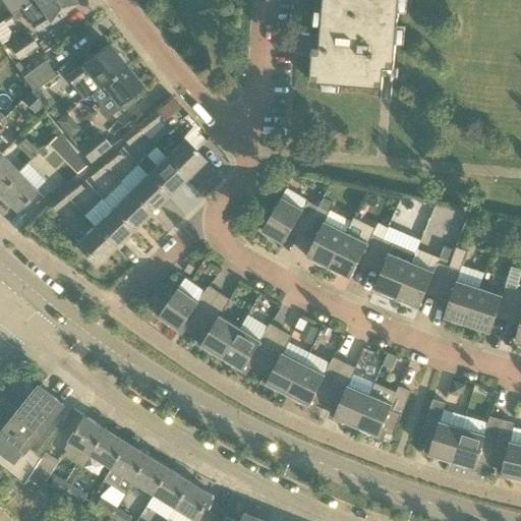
[(23,7),(34,0),(0,0),(11,15),(23,7)]
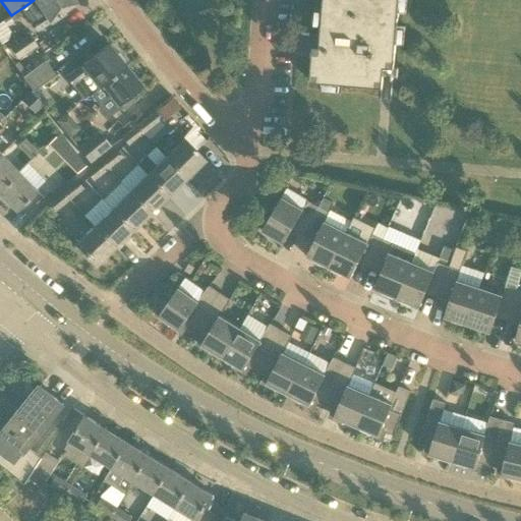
[(34,0),(23,7),(34,21),(32,22),(38,32),(50,23),(65,13),(64,11),(76,3),(73,0),(34,0)]
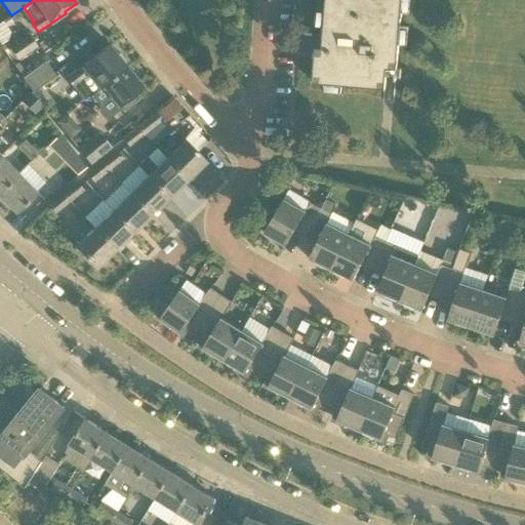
[(325,0),(322,48),(316,47),(313,82),(386,89),(388,69),(397,69),(402,0),(325,0)]
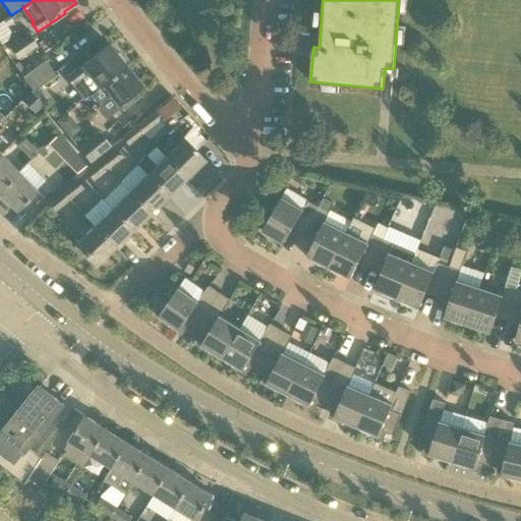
[(10,49),(17,60),(36,47),(30,37),(10,49)]
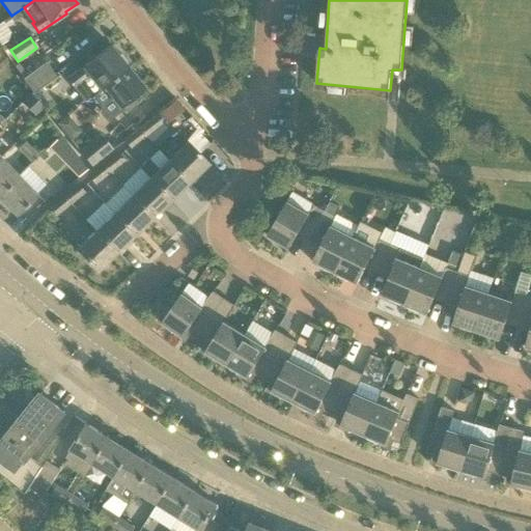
[(85,103),(129,68),(127,65),(129,63),(121,55),(119,56),(110,46),(67,80),(75,89),(85,103)]
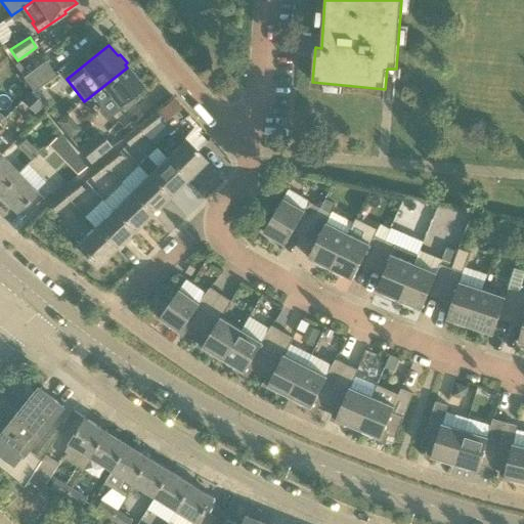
[(23,79),(33,92),(55,76),(45,61),(23,79)]
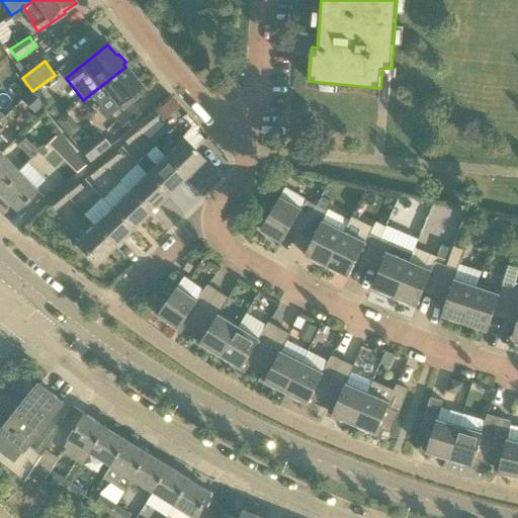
[(133,100),(130,96),(142,86),(125,67),(83,100),(76,106),(82,114),(96,103),(105,115),(119,104),(122,108),(133,100)]
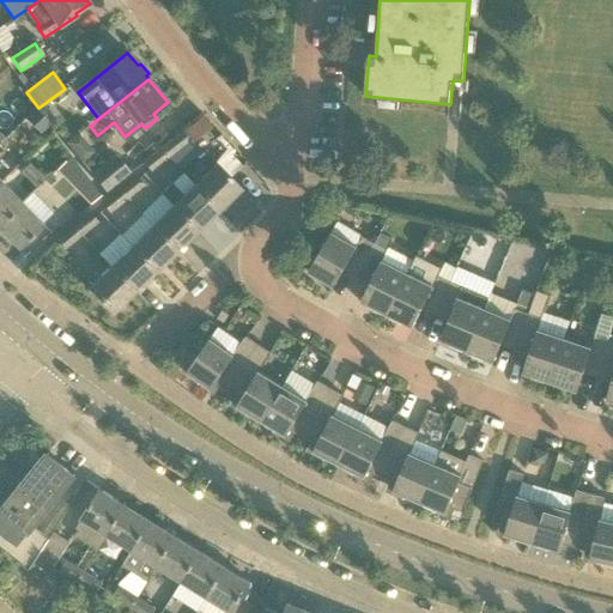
[(25,119),(40,134),(50,125),(36,109),(25,119)]
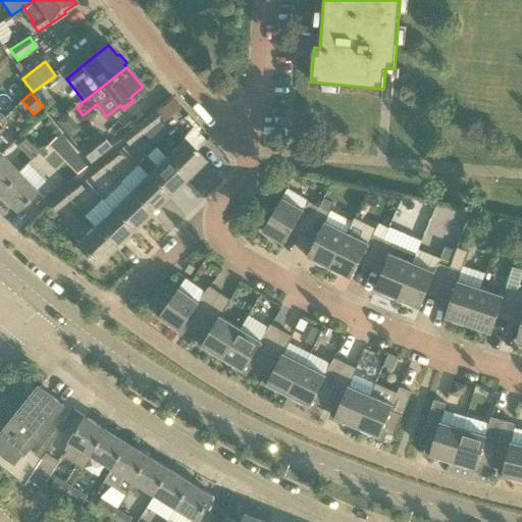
[(159,108),(165,118),(181,108),(175,98),(159,108)]
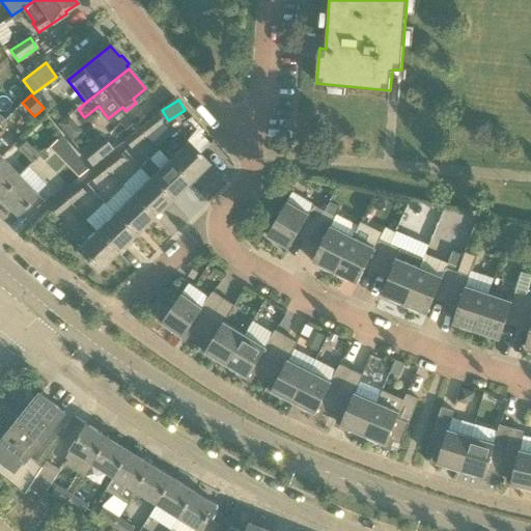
[(142,127),(149,135),(166,121),(161,114),(156,118),(155,117),(142,127)]
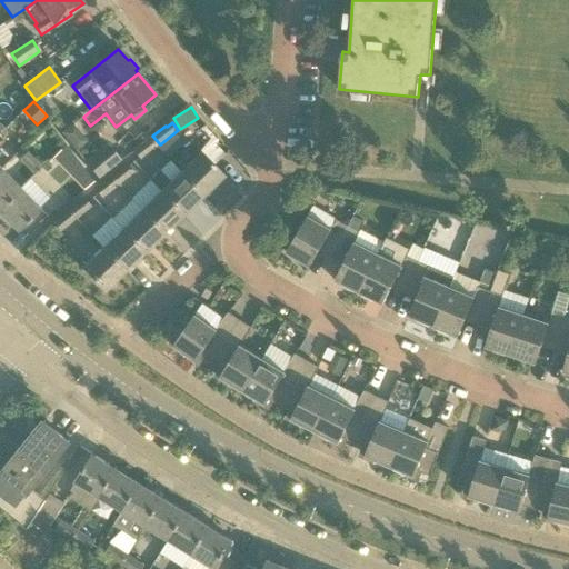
[(140,159),(160,145),(152,136),(133,151),(140,159)]
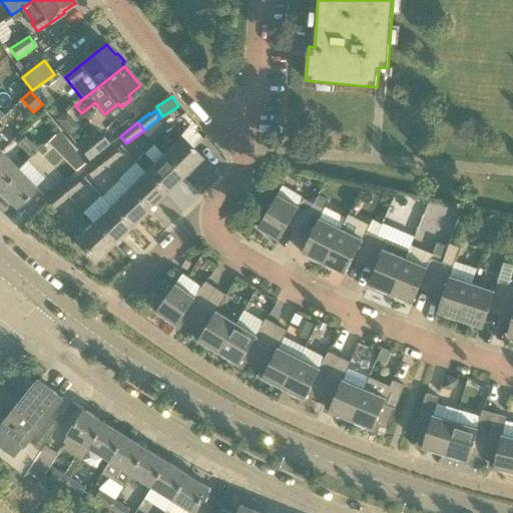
[(85,140),(77,146),(88,160),(109,144),(97,130),(85,140)]
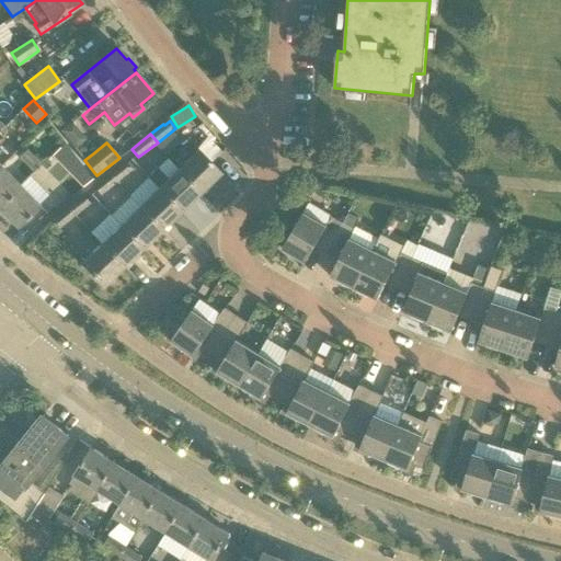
[(65,144),(52,157),(64,168),(75,157),(65,144)]
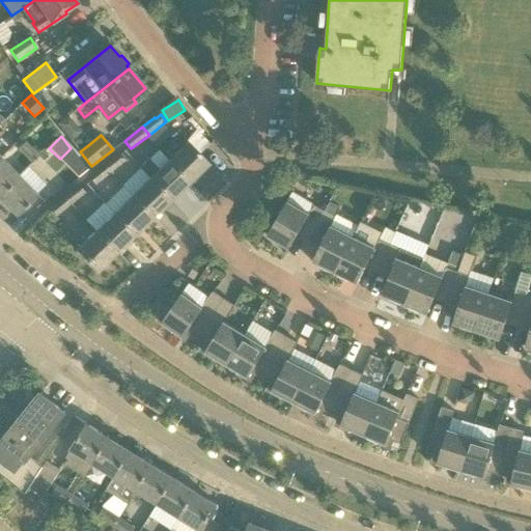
[(175,136),(161,142),(165,154),(179,147),(175,136)]
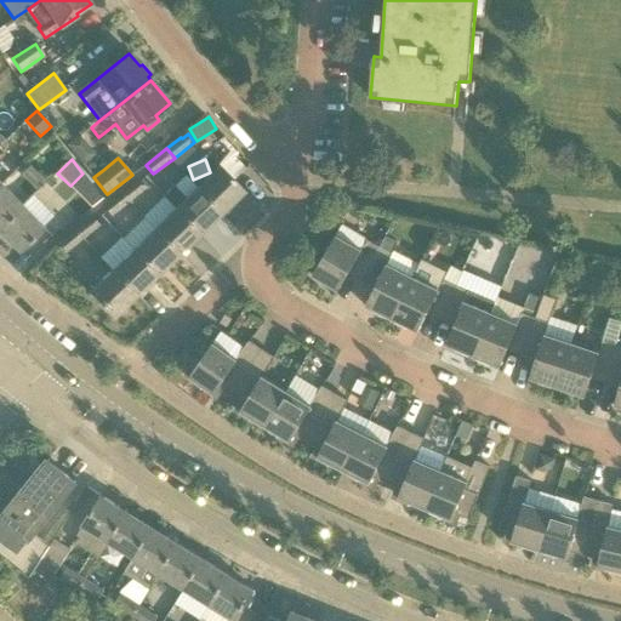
[(36,191),(46,182),(30,166),(22,175),(36,191)]
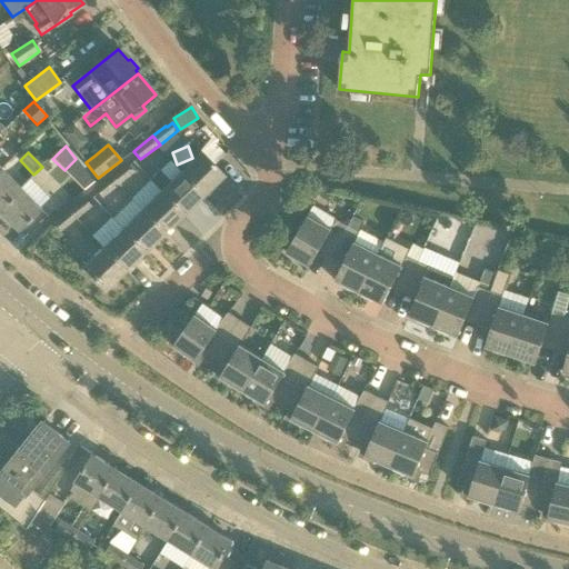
[(181,171),(205,196),(225,176),(201,152),(181,171)]
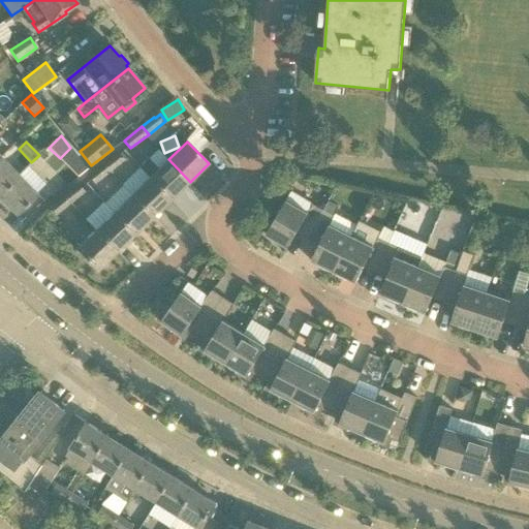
[(104,162),(112,170),(124,160),(118,152),(104,162)]
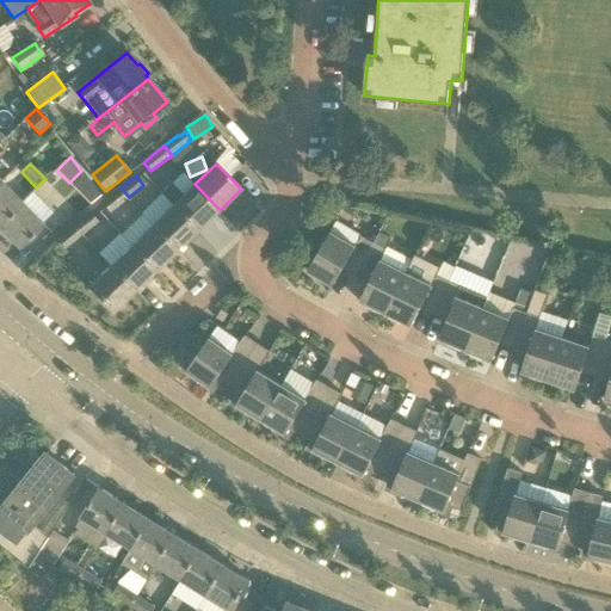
[(0,222),(22,202),(1,181),(0,181),(0,222)]
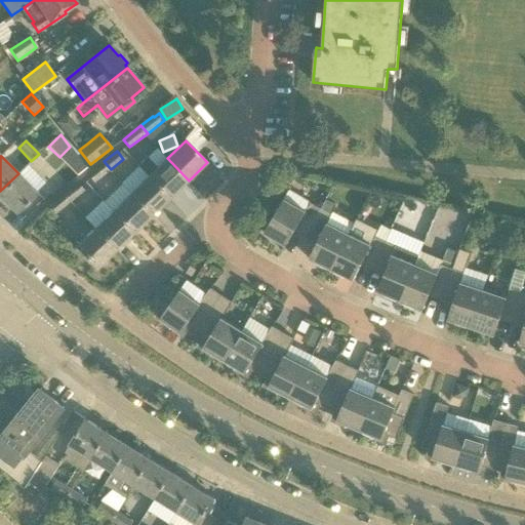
[(169,199),(189,180),(167,158),(148,176),(169,199)]
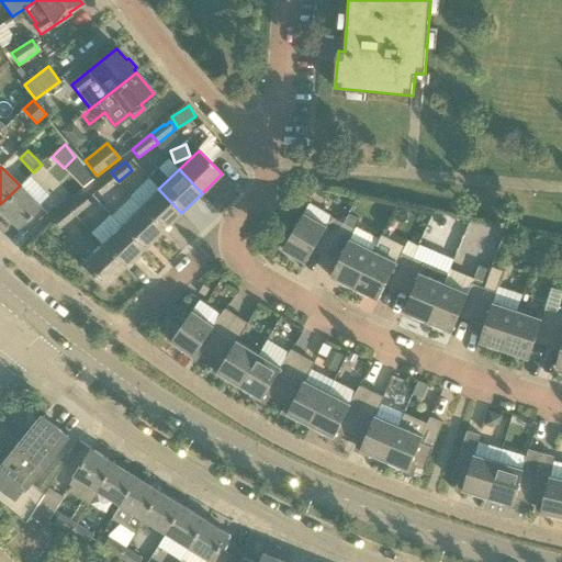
[(100,195),(119,181),(111,172),(93,187),(100,195)]
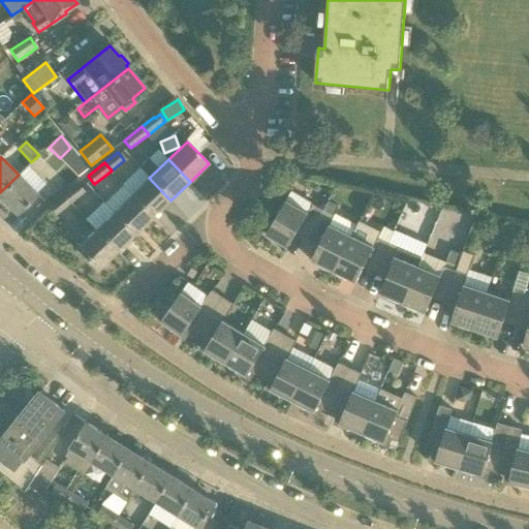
[(32,189),(19,175),(0,192),(0,199),(16,216),(38,194),(32,189)]
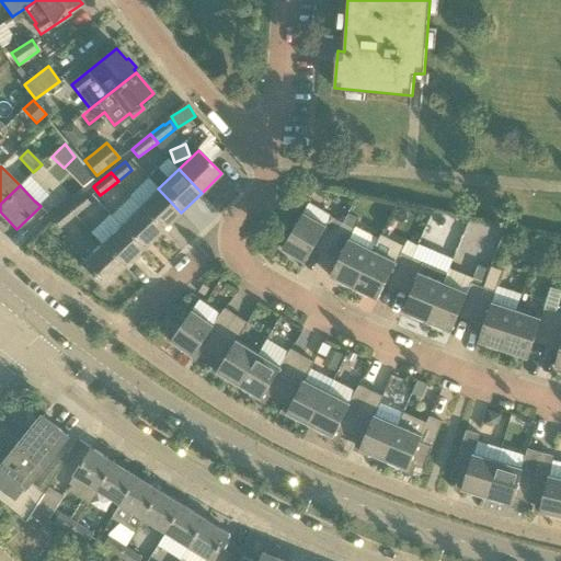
[(162,231),(181,213),(158,189),(139,207),(162,231)]
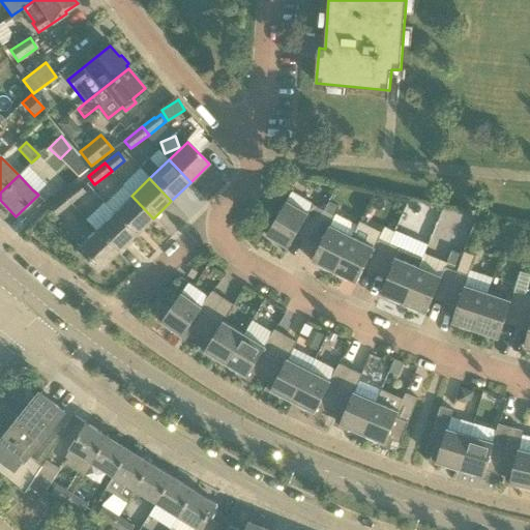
[(66,195),(72,202),(85,192),(79,184),(66,195)]
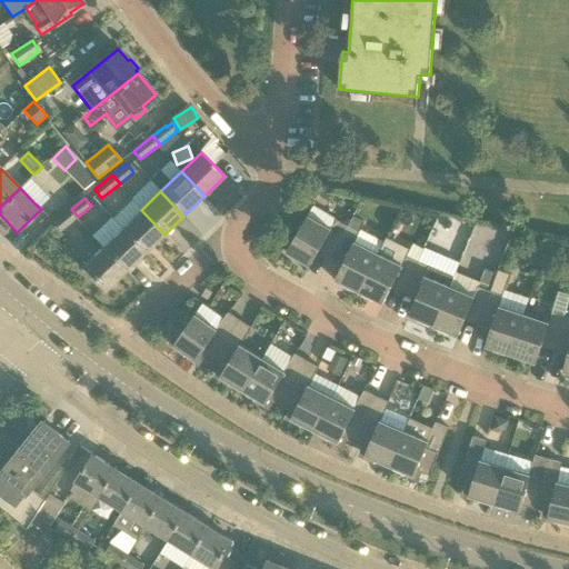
[(335,250),(348,227),(313,206),(287,253),(310,267),(323,243),(335,250)]
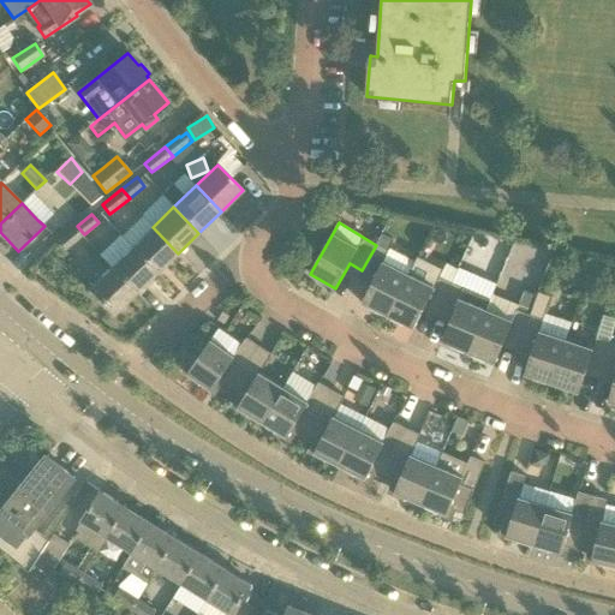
[(65,250),(84,234),(77,226),(57,242),(65,250)]
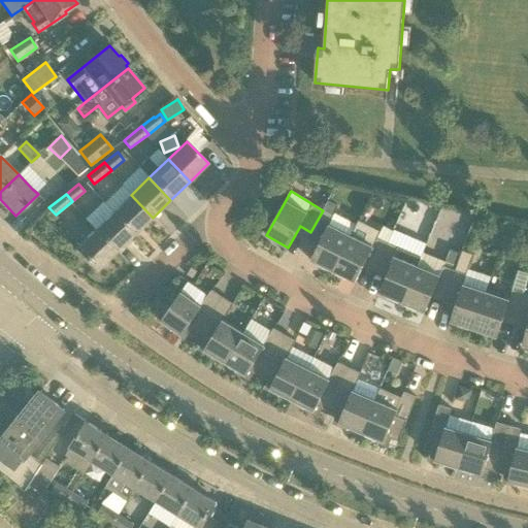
[(134,235),(153,218),(131,195),(112,212),(134,235)]
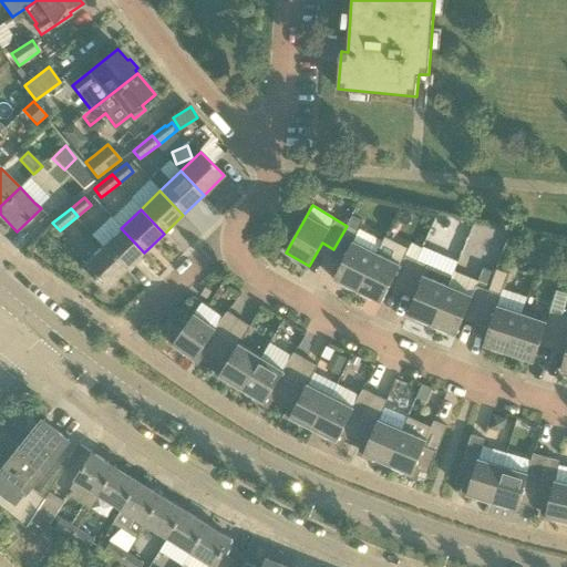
[(382,240),(359,229),(363,222),(351,216),(347,226),(333,249),(346,255),(334,279),(358,291),(375,254),(382,240)]
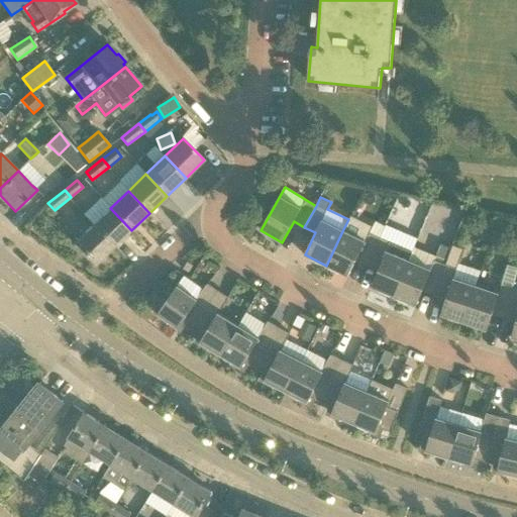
[(114,247),(131,230),(110,208),(93,225),(114,247)]
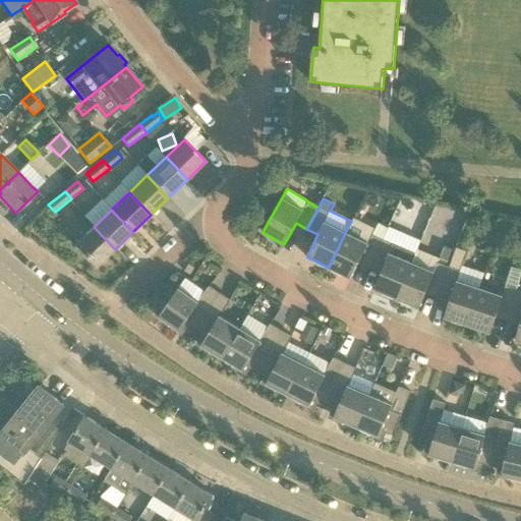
[(96,267),(115,249),(94,227),(75,245),(96,267)]
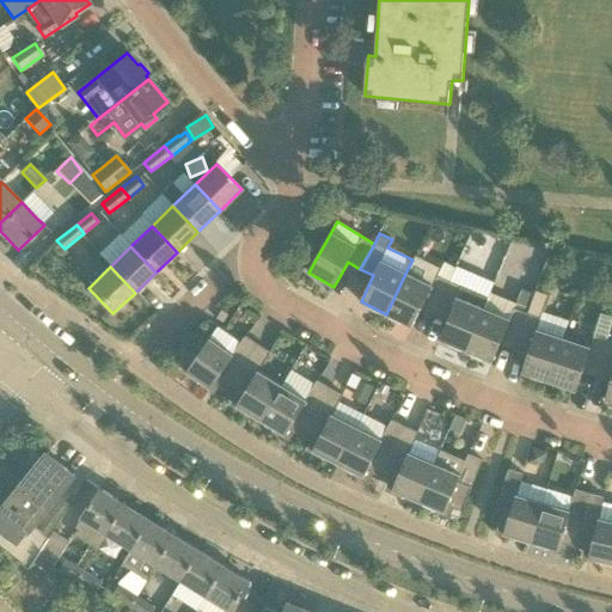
[(450,281),(438,275),(432,287),(405,274),(386,314),(412,326),(424,301),(438,307),(450,281)]
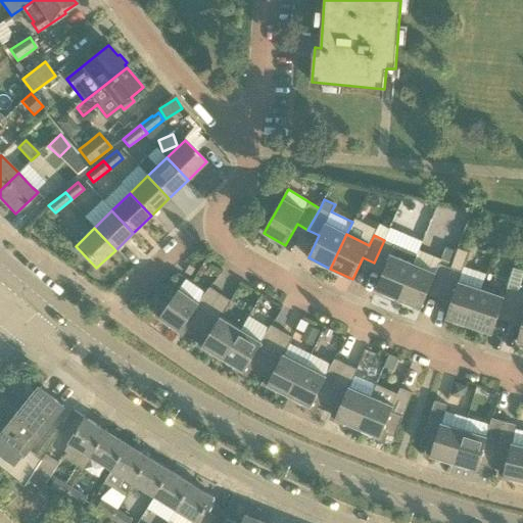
[(398,299),(414,264),(418,253),(395,245),(384,240),(374,263),(385,268),(376,290),(398,299)]
